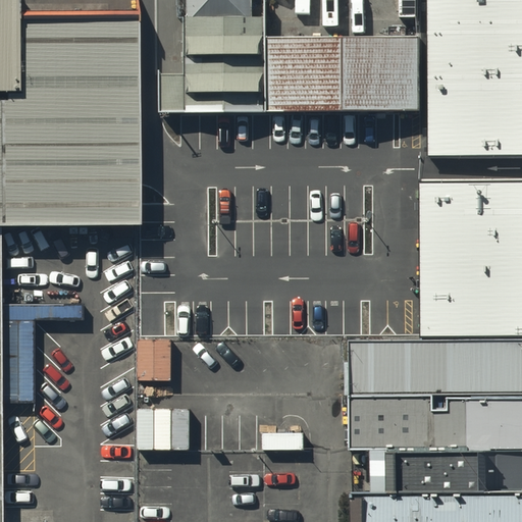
[(250,0),(184,0),(185,18),(250,17),(250,0)]
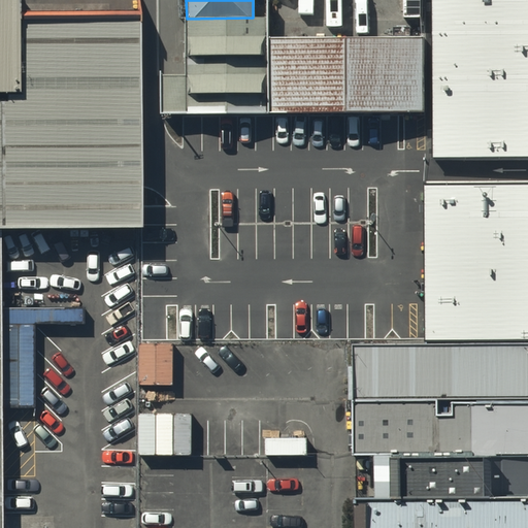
[(527,0),(432,0),(433,156),(527,155),(527,0)]
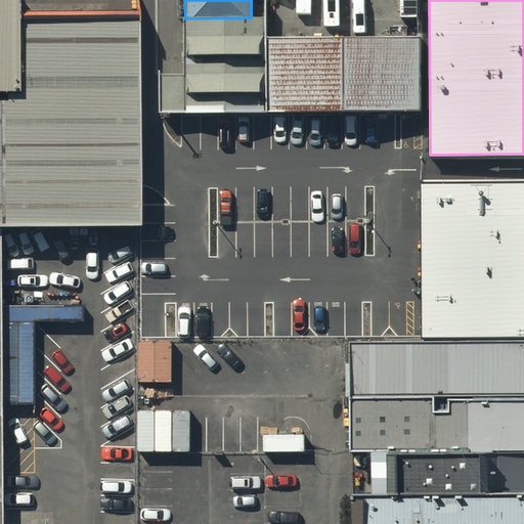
[(264,19),(182,19),(183,75),(161,76),(161,114),(264,113),(264,19)]
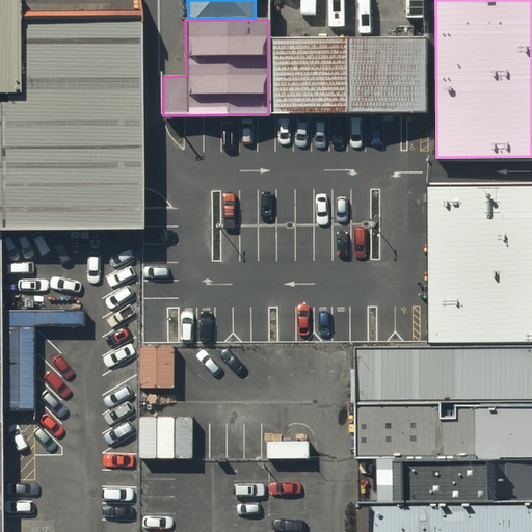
[(139,36),(0,36),(0,240),(140,240),(139,36)]
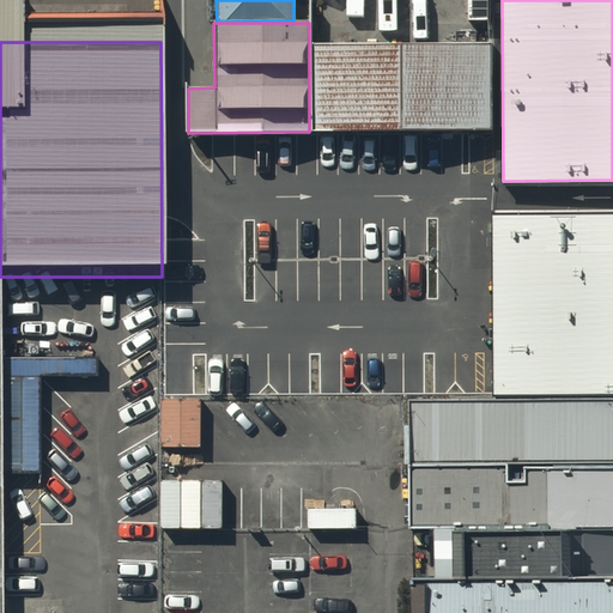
[(489,46),(317,46),(317,133),(490,133),(489,46)]
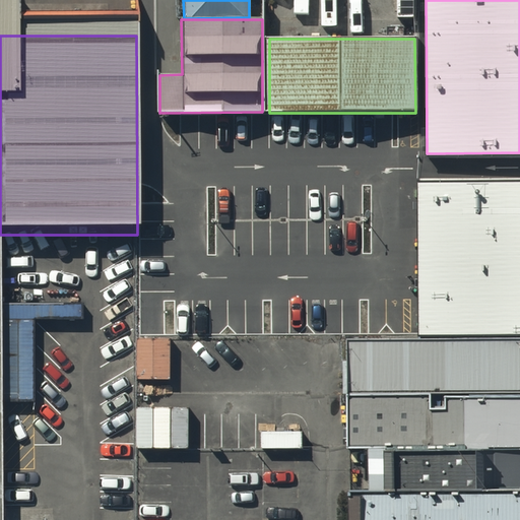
[(519,179),(419,179),(419,332),(519,332),(519,179)]
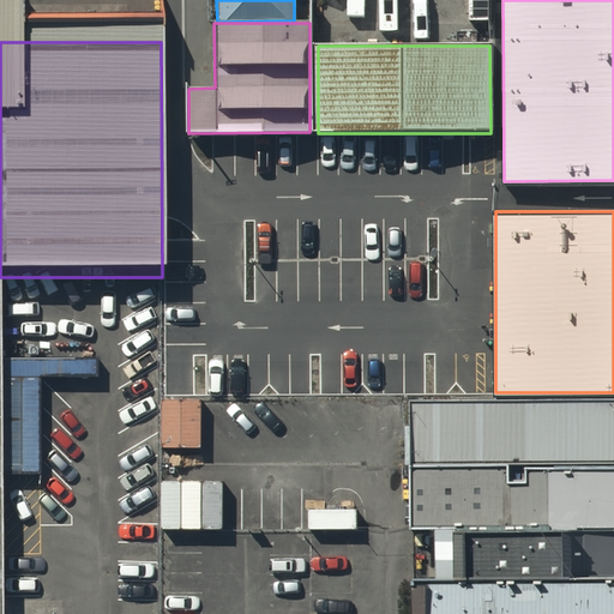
[(613,403),(410,403),(410,468),(613,467),(613,403)]
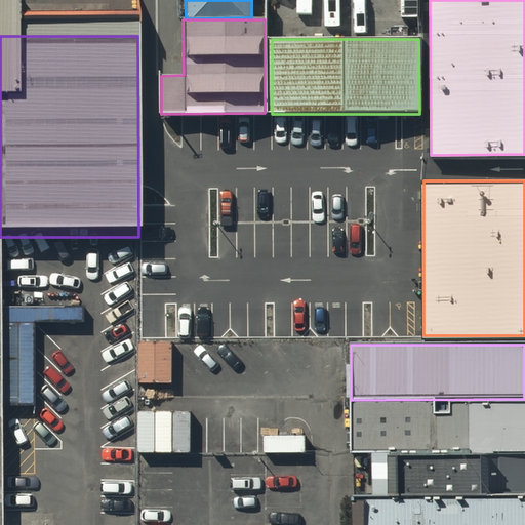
[(524,399),(351,400),(351,455),(372,455),(524,454),(524,399)]
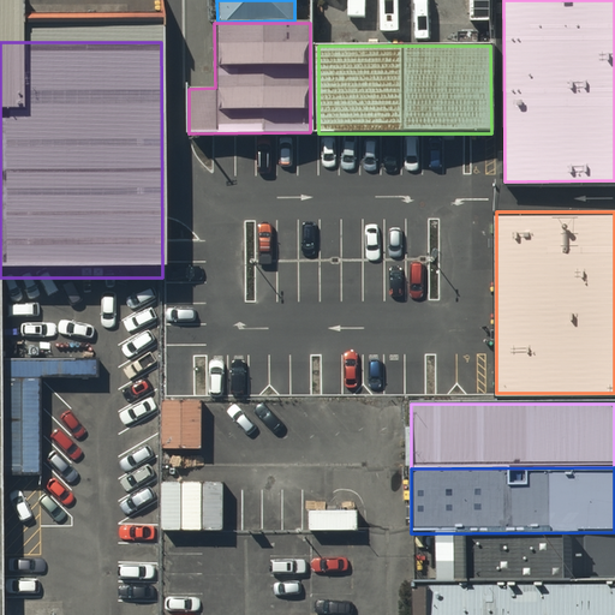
[(614,532),(436,533),(436,584),(614,583),(614,532)]
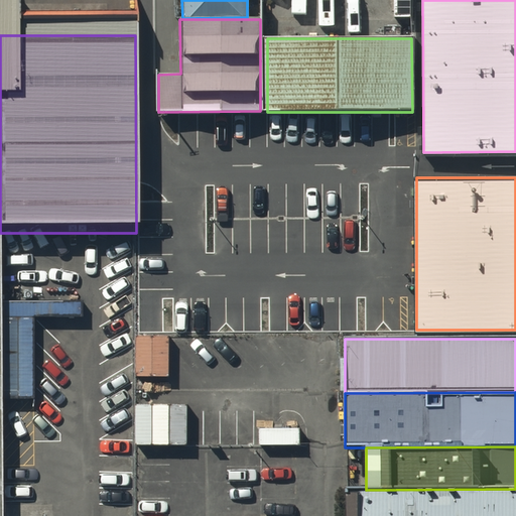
[(515,515),(515,491),(346,492),(346,515),(515,515)]
